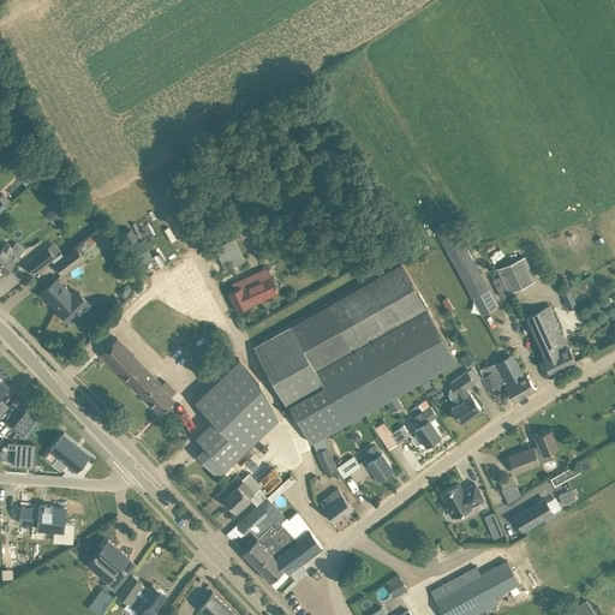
[(69,213),(58,202),(52,208),(63,219),(69,213)]
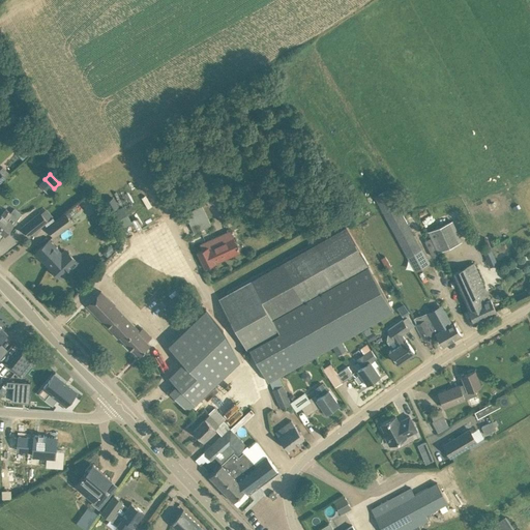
[(375,196),(415,271),(430,263),(389,188),(375,196)]
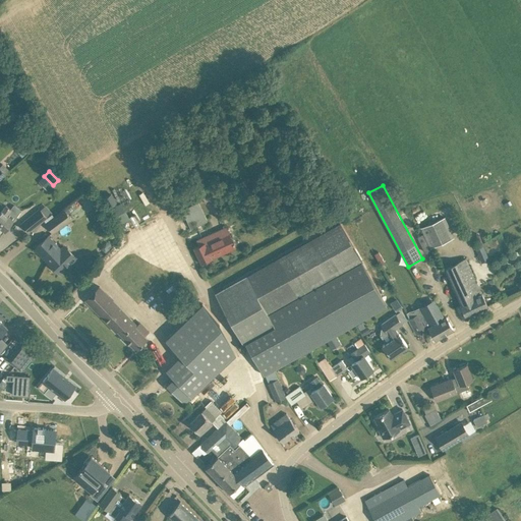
[(116,201),(112,193),(104,197),(109,206),(116,201)]
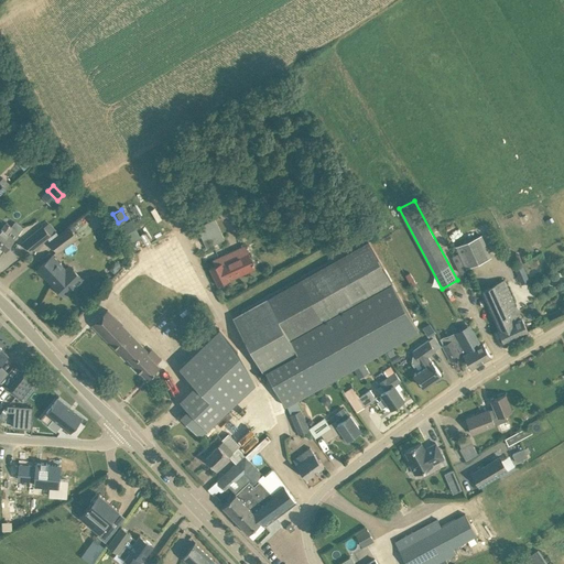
[(122,225),(132,240),(141,235),(131,219),(122,225)]
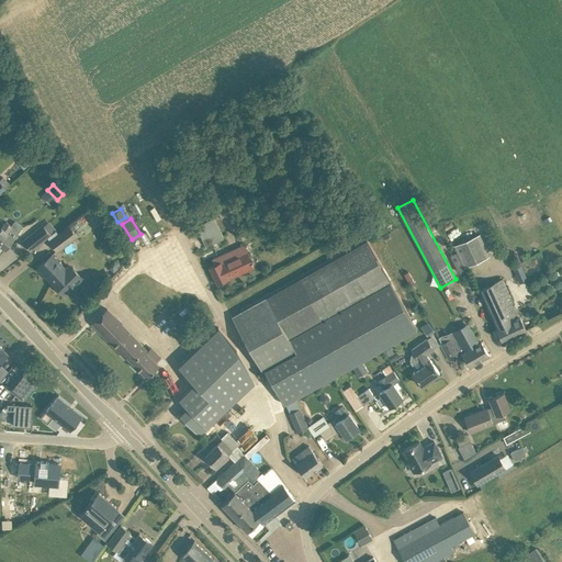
[(0,245),(6,249),(15,236),(9,231),(13,225),(7,221),(2,227),(1,227),(0,228),(0,245)]
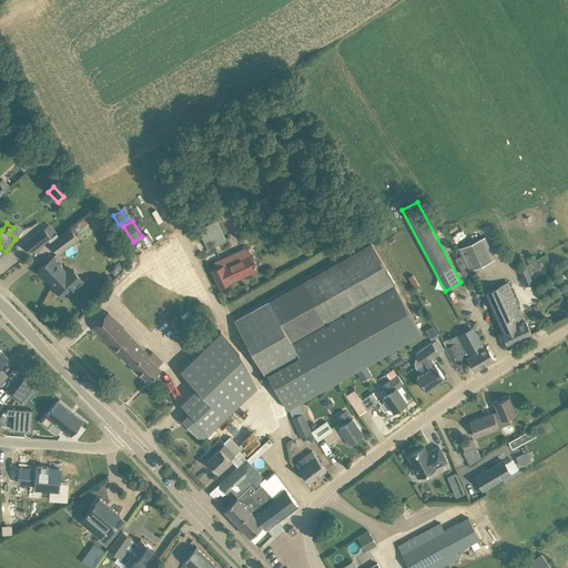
[(50,242),(59,254),(70,245),(67,241),(75,234),(70,226),(59,235),(50,242)]
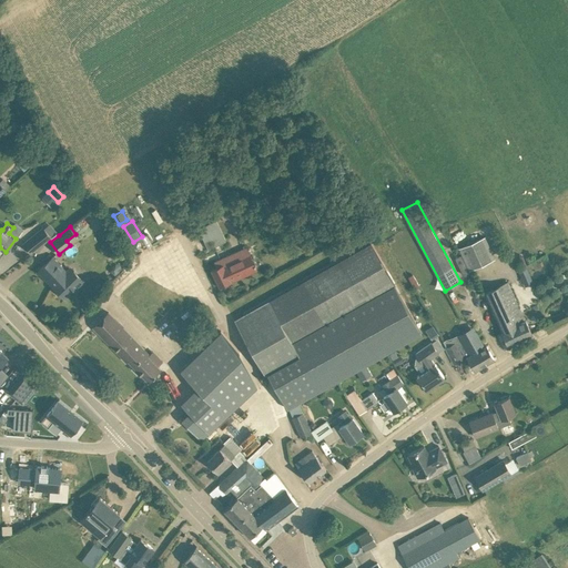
[(43,227),(23,243),(32,254),(52,237),(43,227)]
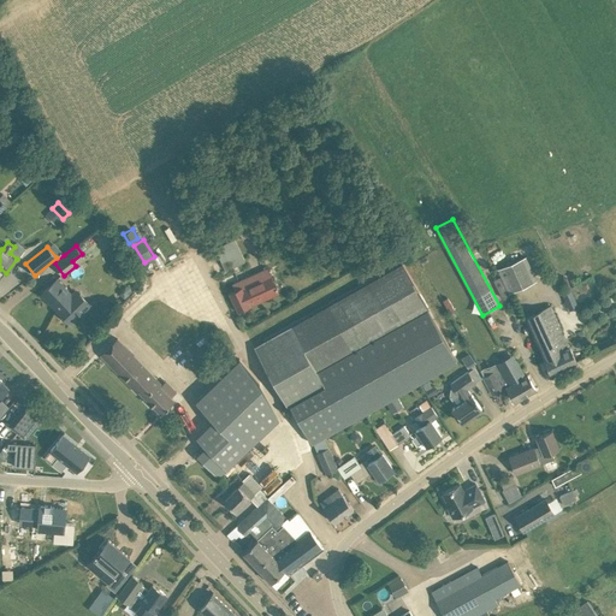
[(235,255),(221,261),(226,271),(240,264),(235,255)]
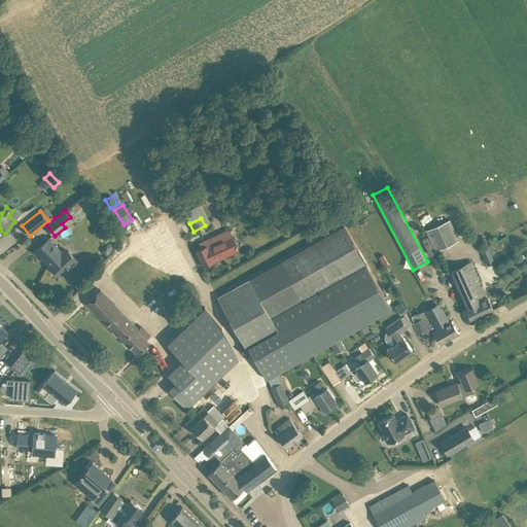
[(450,218),(426,229),(435,249),(459,239),(450,218)]
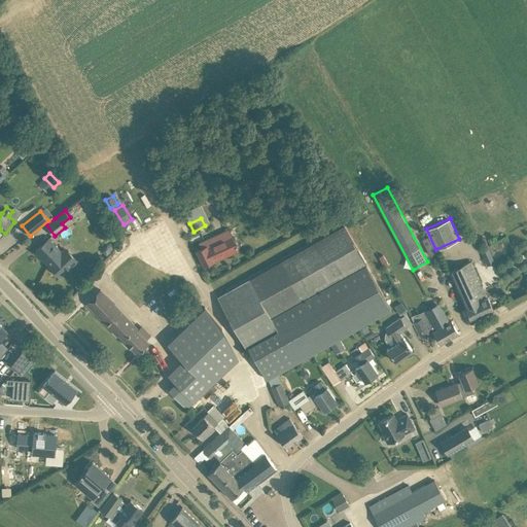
[(248,344),(268,378),(330,342),(340,337),(391,308),(344,224),(219,295),(247,344),(248,344)]
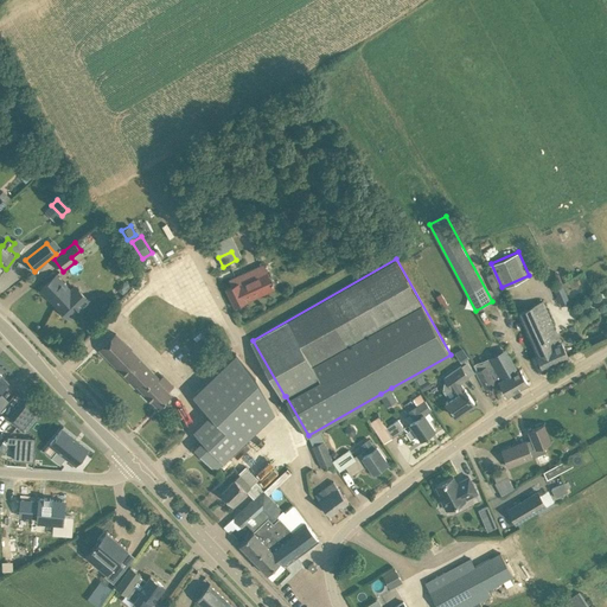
[(225,288),(235,306),(275,288),(263,264),(236,278),(238,282),(225,288)]
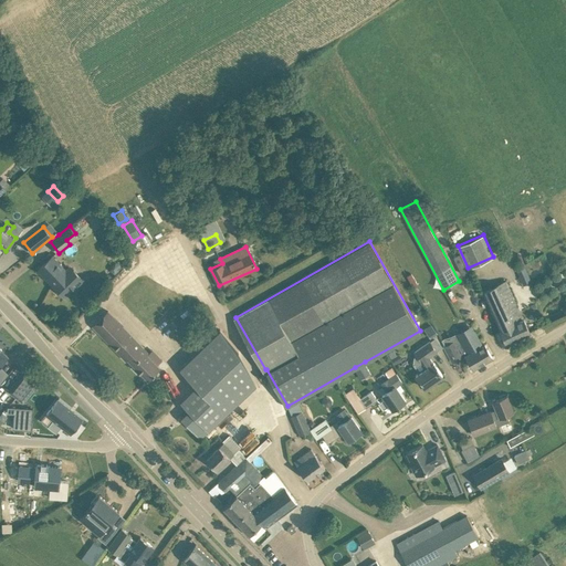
[(453,257),(462,273),(468,271),(459,253),(453,257)]
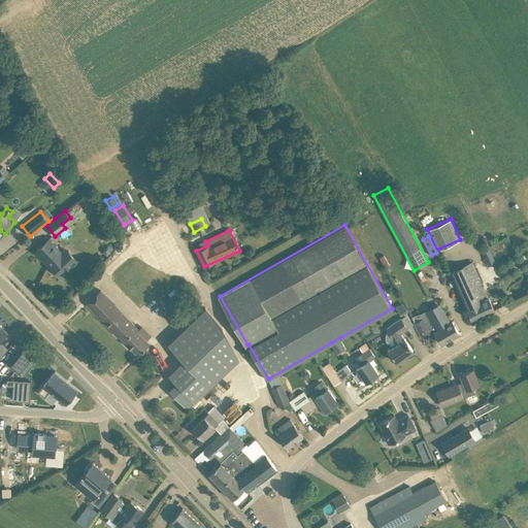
[(48,238),(36,252),(43,259),(44,258),(50,263),(48,264),(61,277),(71,267),(77,262),(78,261),(66,246),(61,251),(48,238)]
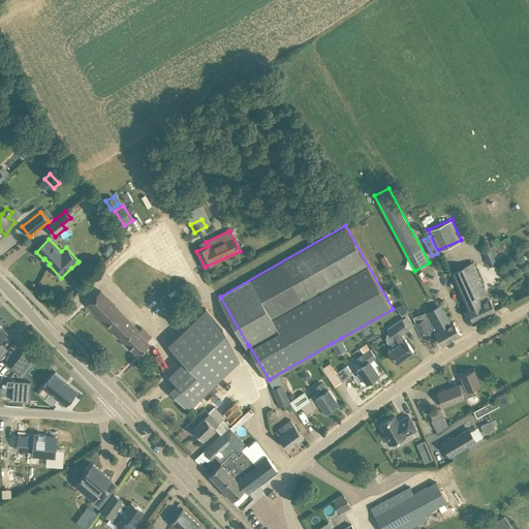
[(493,255),(486,258),(489,267),(497,263),(493,255)]
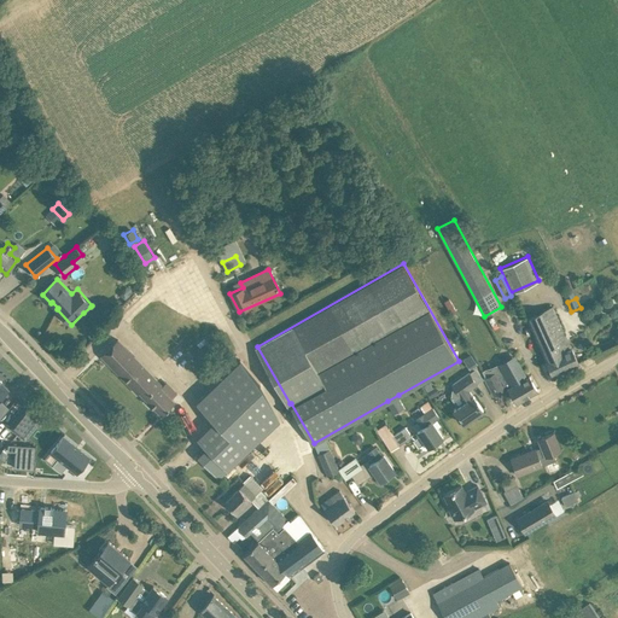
[(552,305),(528,318),(553,374),(578,363),(552,305)]
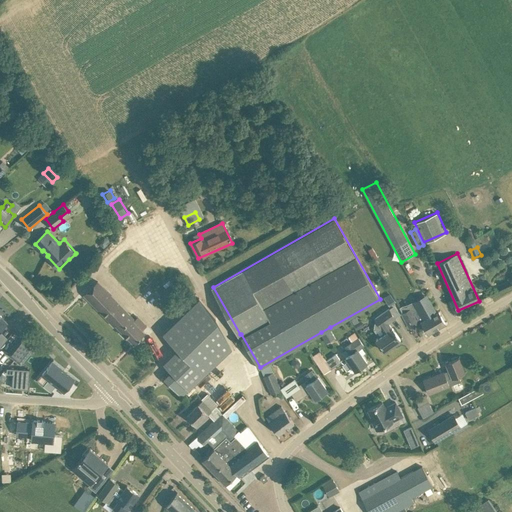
[(169,279),(163,284),(174,297),(181,292),(169,279)]
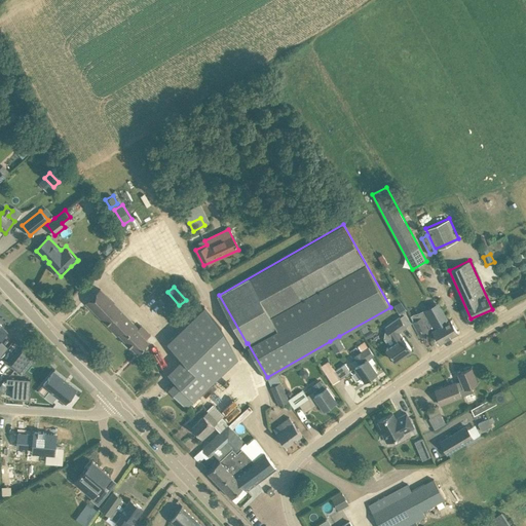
[(94,295),(86,302),(117,335),(119,333),(138,352),(145,345),(149,342),(137,329),(138,328),(101,289),(94,295)]
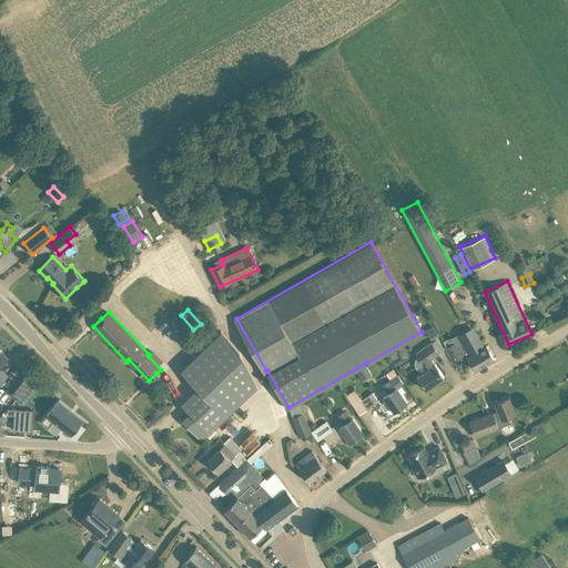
[(433,326),(427,331),(430,336),(437,332),(433,326)]
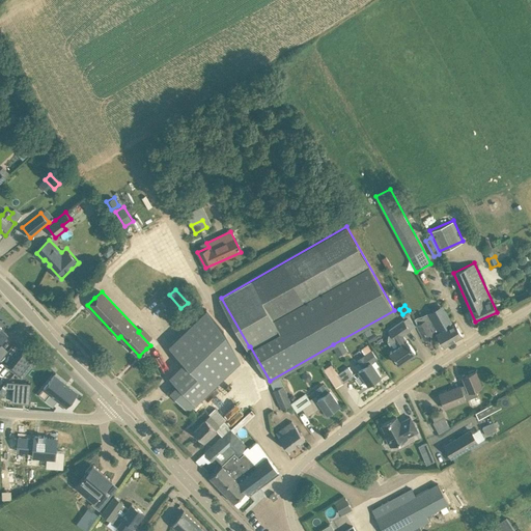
[(208,311),(206,309),(171,342),(169,345),(185,360),(169,375),(177,385),(170,392),(188,411),(241,360),(226,333),(208,311)]
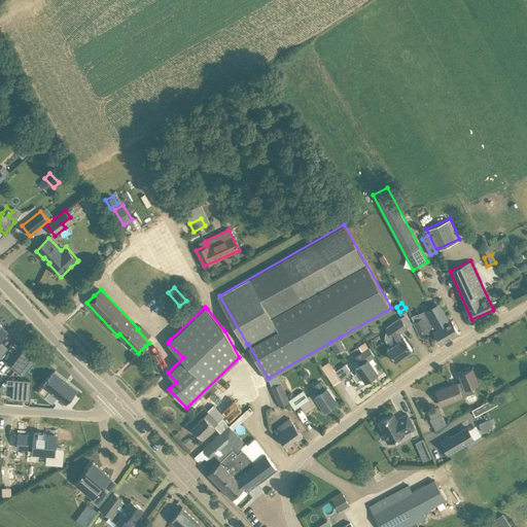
[(442,310),(429,317),(436,329),(434,330),(433,330),(440,343),(458,332),(452,321),(450,322),(449,322),(442,310)]
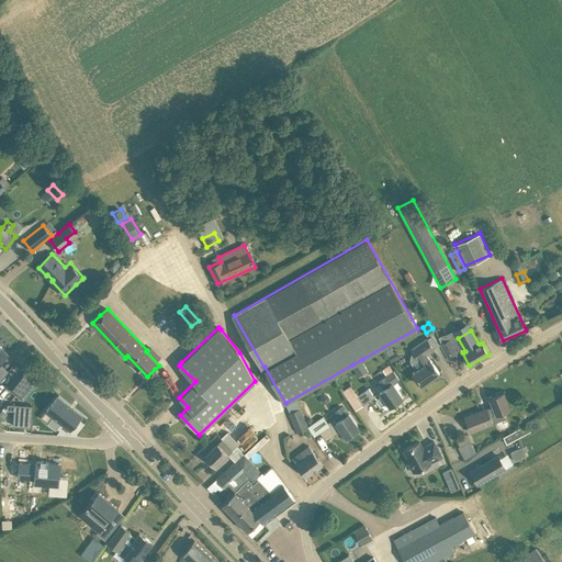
[(180,334),(177,337),(181,343),(186,338),(180,334)]
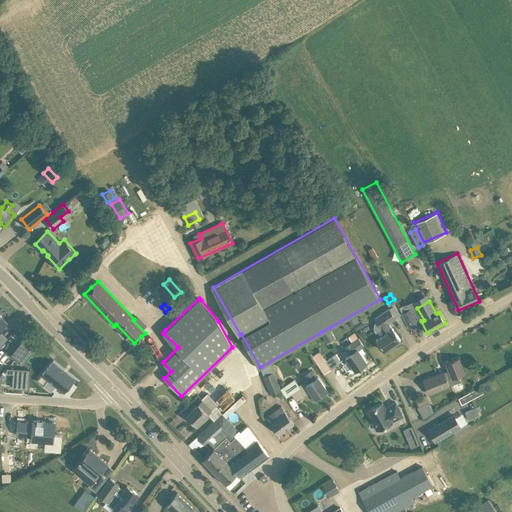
[(376,319),(374,329),(379,337),(376,339),(384,350),(400,339),(392,327),(392,328),(388,322),(395,317),(388,307),(374,317),(376,319)]
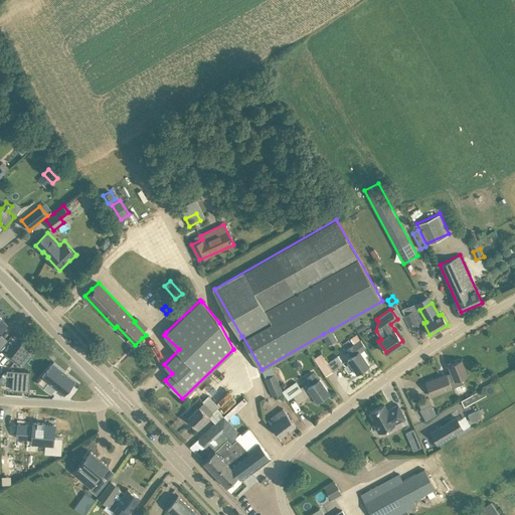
[(404,315),(412,329),(420,325),(413,311),(404,315)]
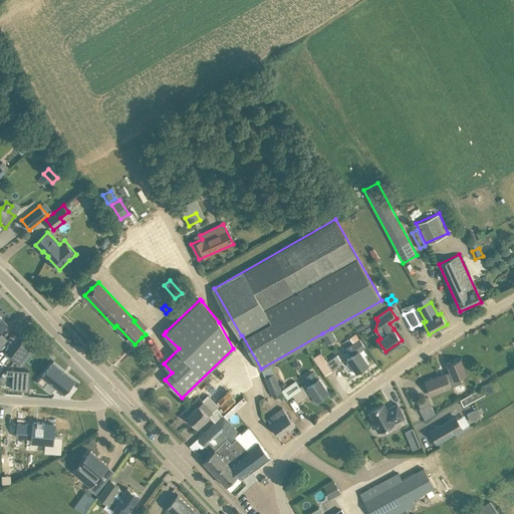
[(336,339),(331,328),(322,333),(327,344),(336,339)]
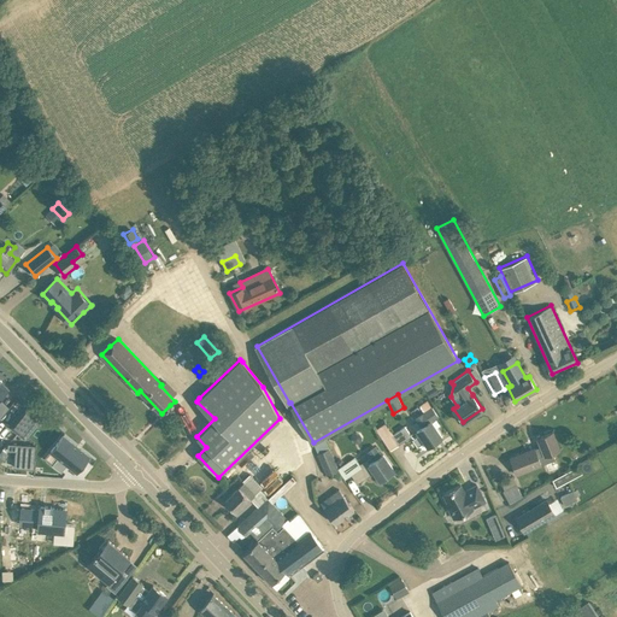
[(25,405),(9,425),(24,438),(41,417),(25,405)]
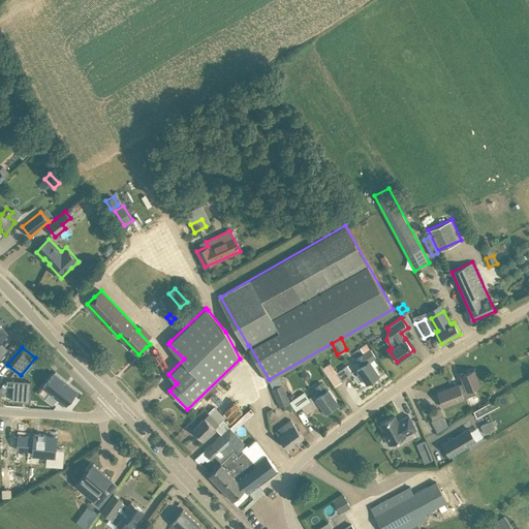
[(360,372),(355,375),(360,381),(361,381),(362,383),(365,384),(367,383),(379,374),(369,361),(375,356),(370,349),(363,354),(356,359),(362,366),(358,369),(360,372)]
